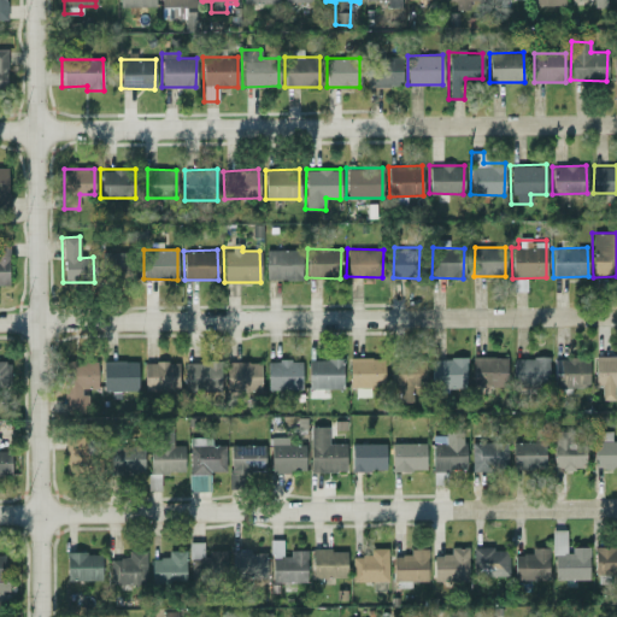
[(301,250),(265,250),(265,280),(300,280),(301,250)]
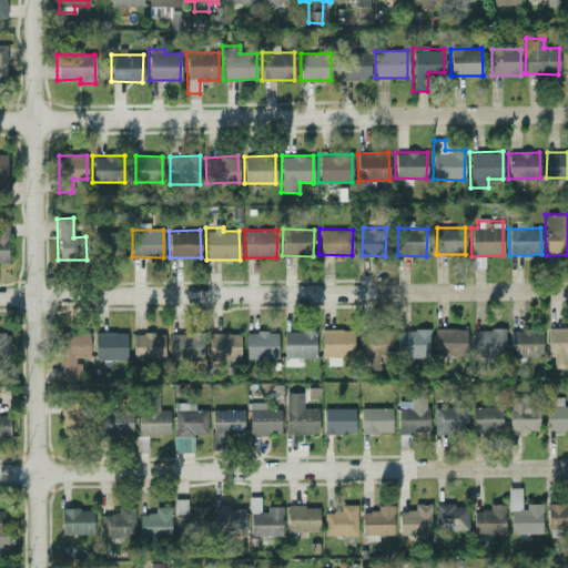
[(93,257),(124,256),(123,231),(93,232),(93,257)]
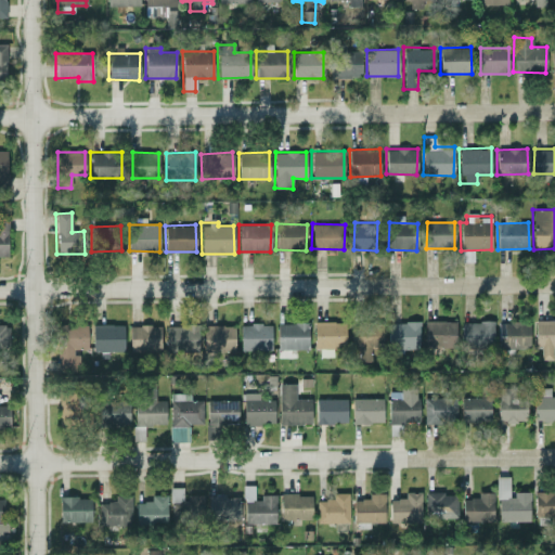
[(371,361),(370,348),(383,347),(382,320),(352,321),(353,362),(371,361)]
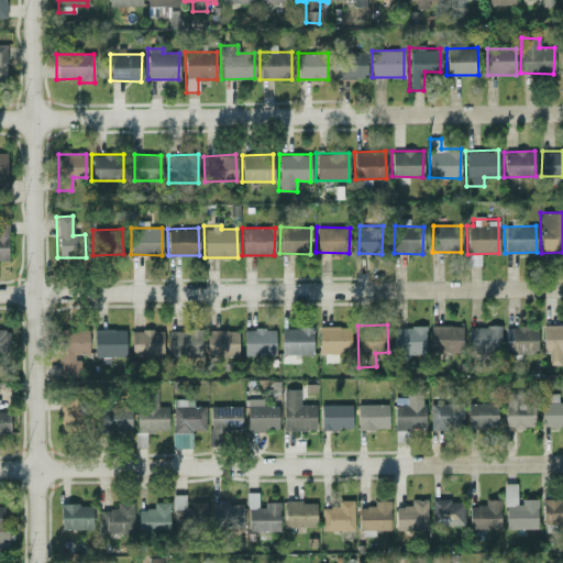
[(562,324),(544,324),(543,364),(560,365),(561,352),(562,352),(562,324)]
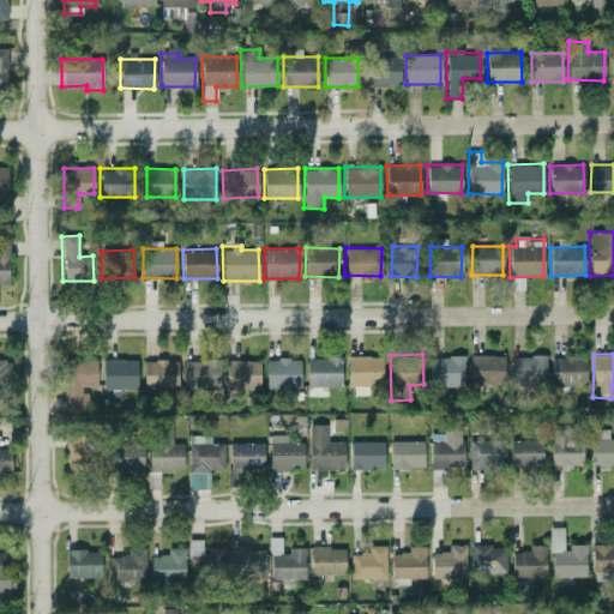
[(380,385),(381,356),(348,355),(348,384),(380,385)]
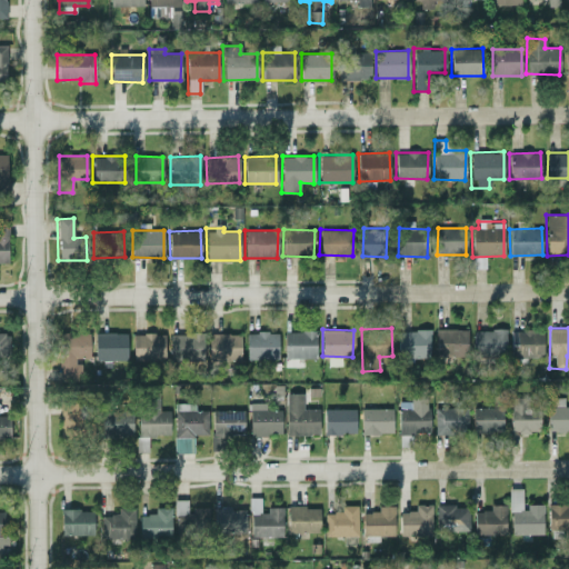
[(467,329),(436,329),(436,356),(467,356),(467,329)]
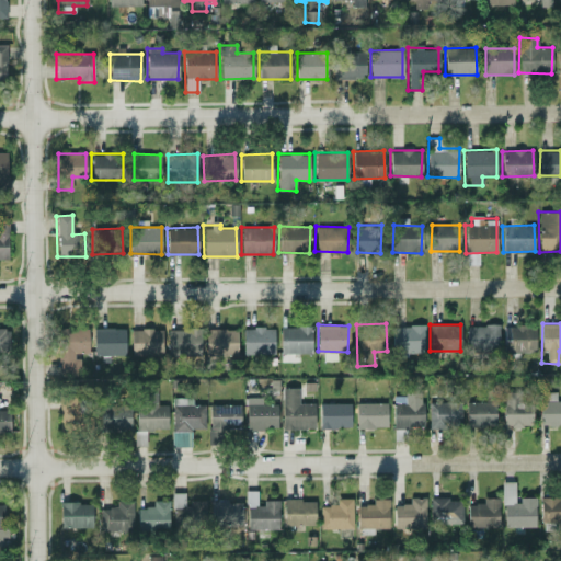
[(466,324),(466,350),(499,350),(499,325),(466,324)]
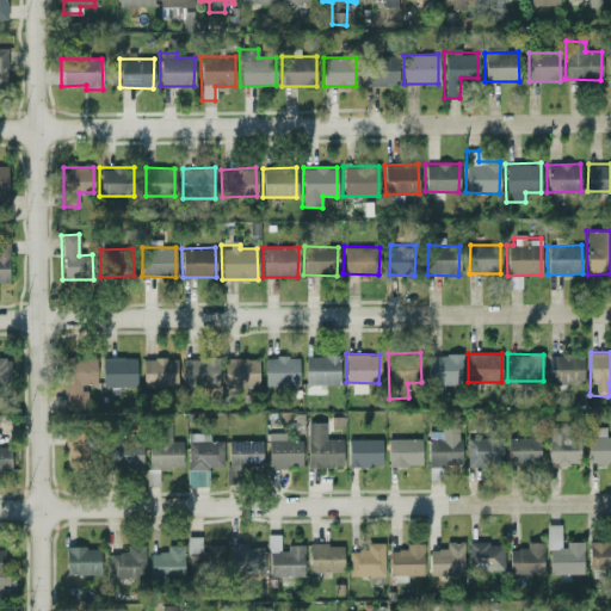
[(306,386),(339,383),(338,355),(304,356),(306,386)]
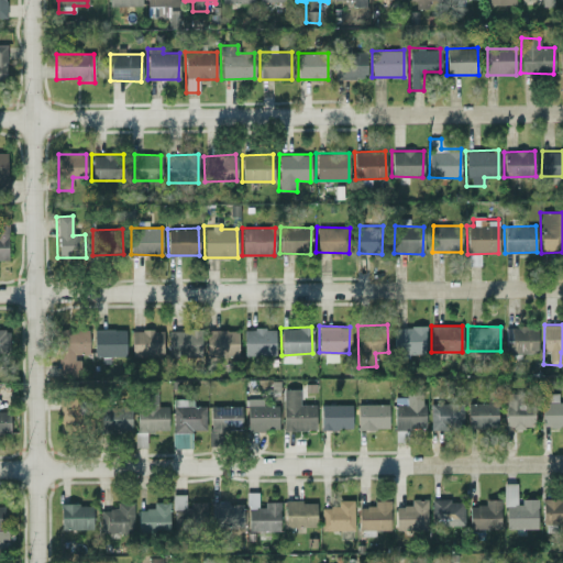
[(393,327),(393,353),(424,353),(424,327),(393,327)]
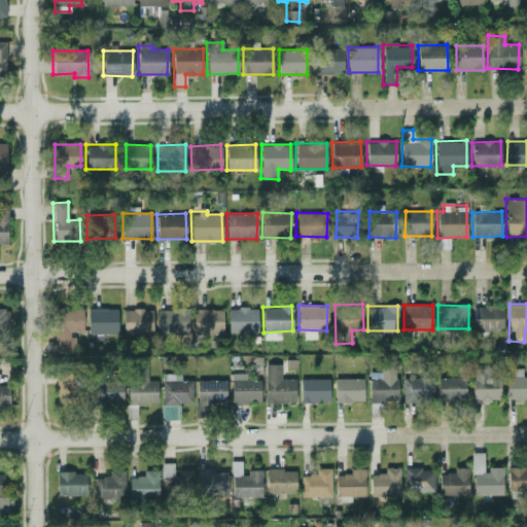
[(503,306),(473,306),(472,329),(502,330),(503,306)]
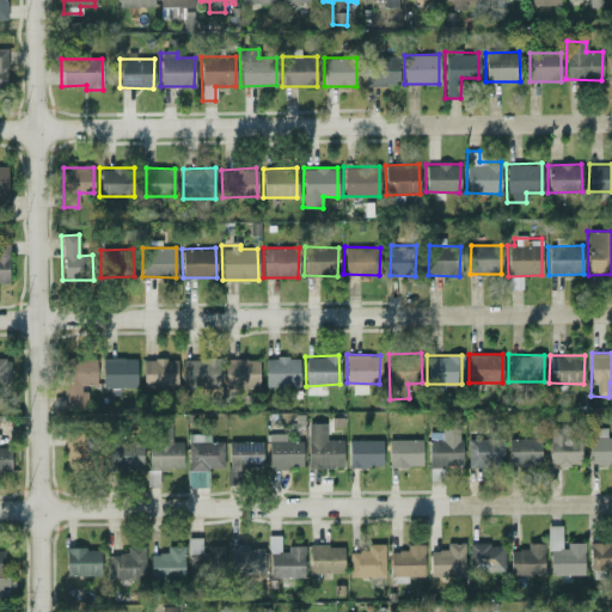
[(10,359),(0,357),(0,383),(8,384),(10,359)]
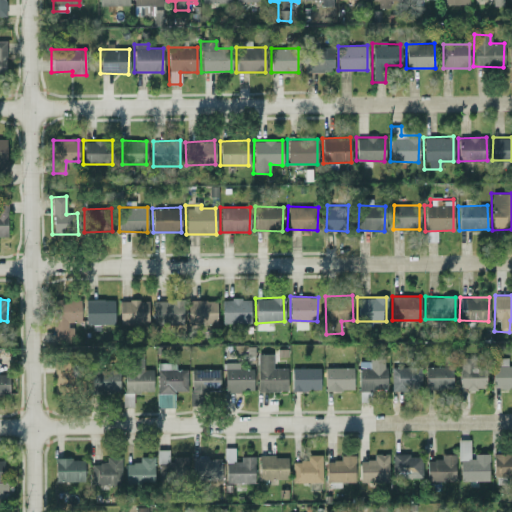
[(80,324),(80,300),(54,299),(53,342),(72,342),(73,323),(80,324)]
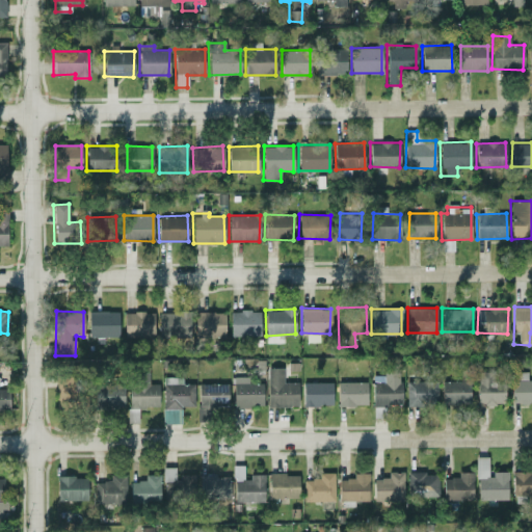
[(88,337),(118,337),(117,311),(88,312),(88,337)]
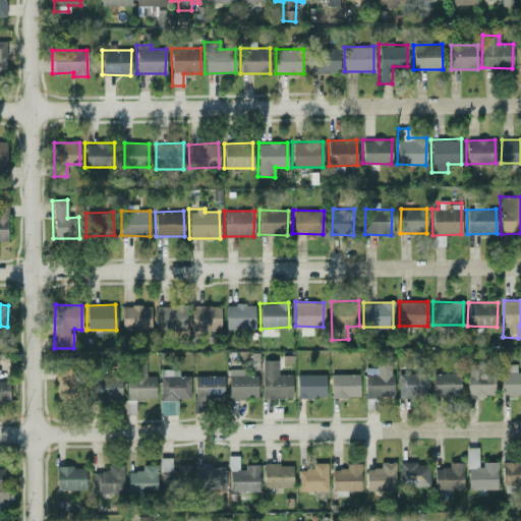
[(185,304),(155,306),(156,326),(186,324),(185,304)]
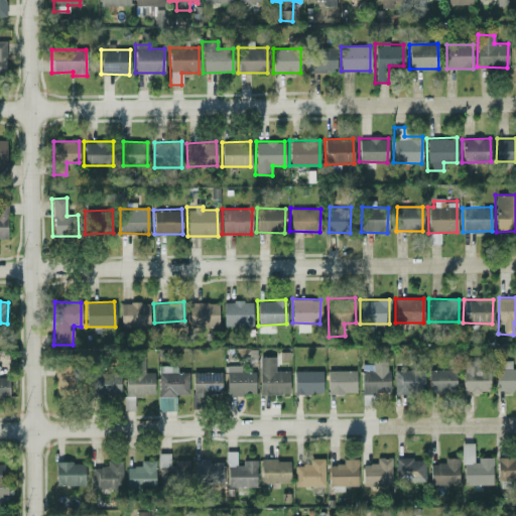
[(223,301),(223,326),(252,326),(251,301),(223,301)]
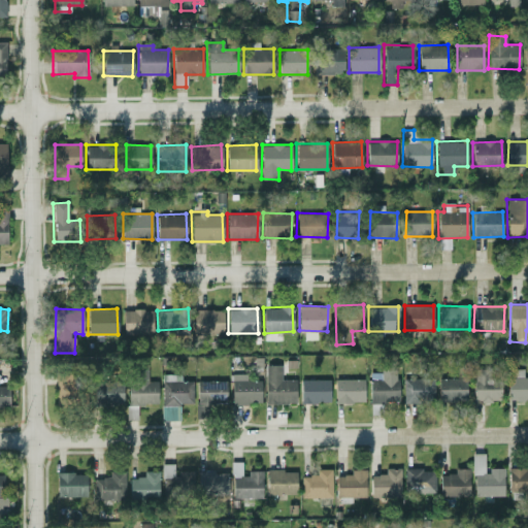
[(123,310),(123,334),(153,334),(152,309),(123,310)]
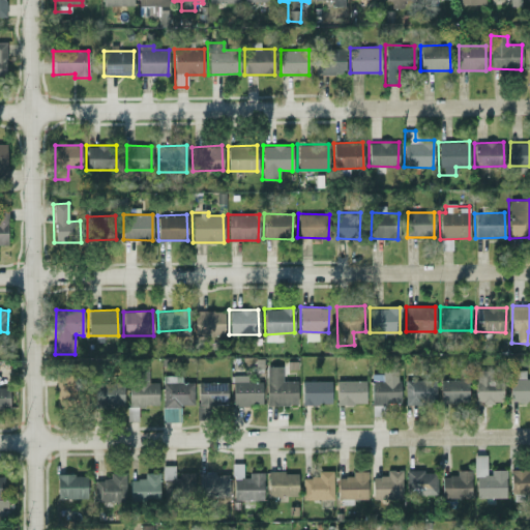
[(224,311),(195,312),(195,336),(224,335),(224,311)]
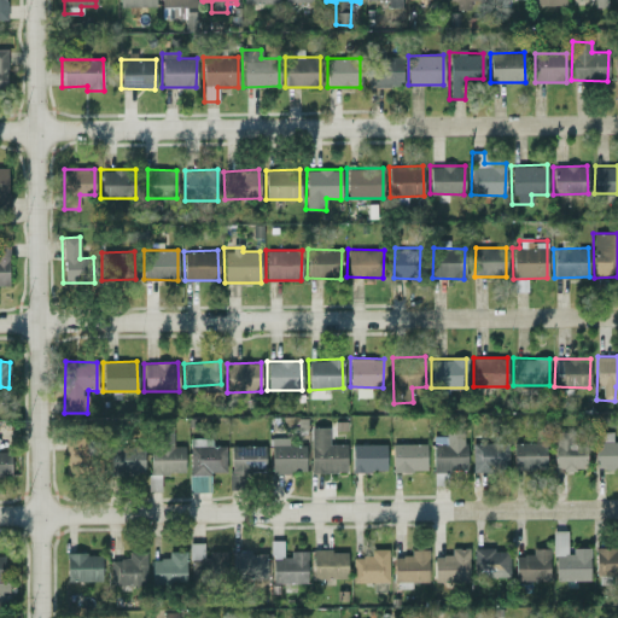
[(347,472),(345,443),(328,444),(328,426),(310,426),(310,472),(347,472)]
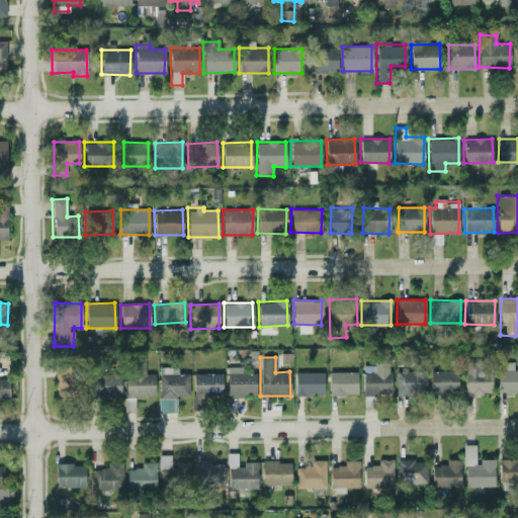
[(125,373),(125,398),(155,397),(154,373),(145,373),(144,358),(132,358),(133,373),(125,373)]
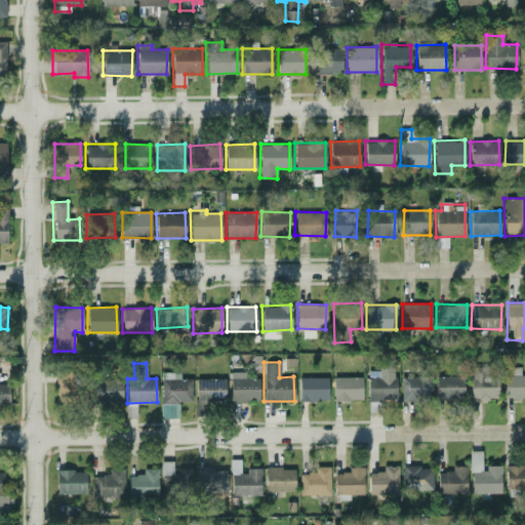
[(505,398),(524,398),(524,374),(520,374),(520,367),(506,366),(505,398)]
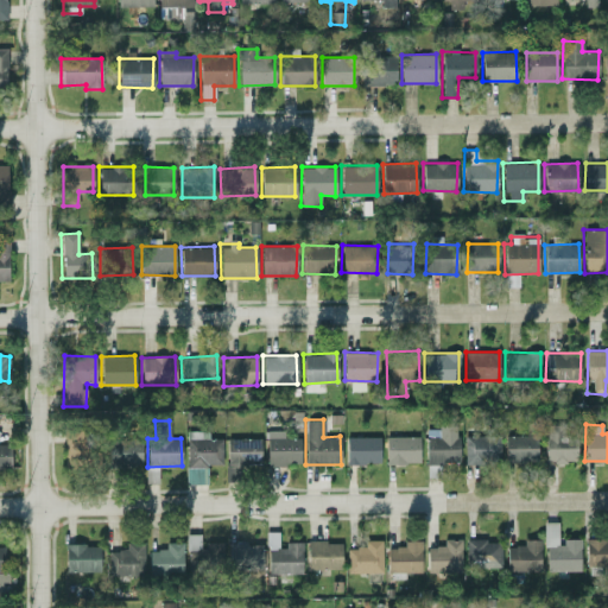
[(457,426),(425,426),(426,476),(437,476),(437,463),(458,463),(457,426)]
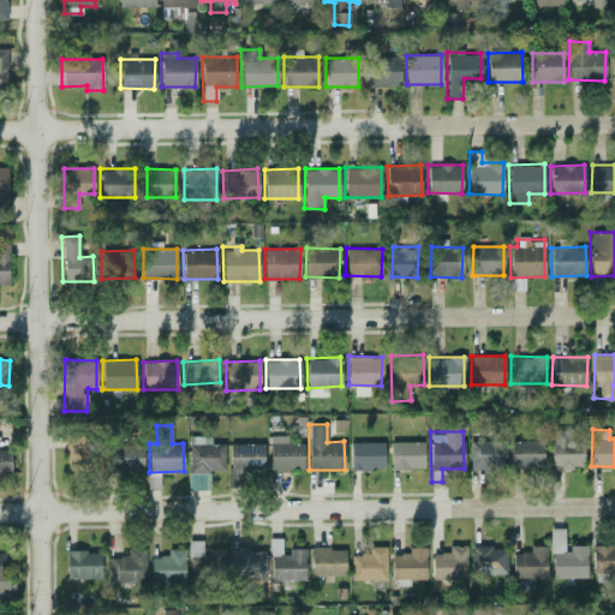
[(95,464),(96,436),(69,435),(67,463),(95,464)]
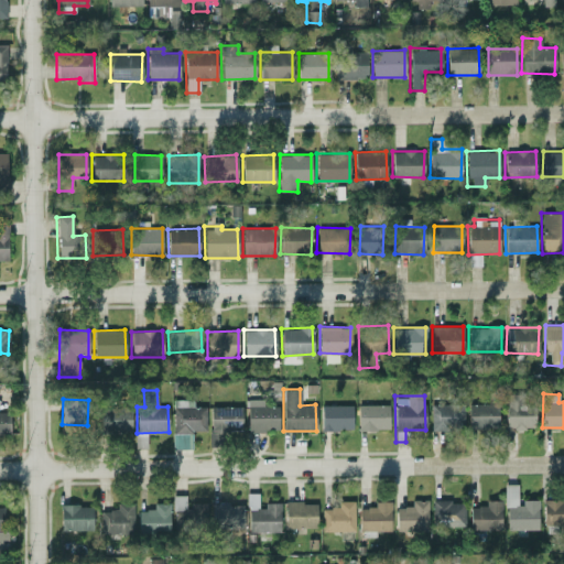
[(279,430),(278,405),(263,407),(263,399),(247,399),(247,430),(279,430)]
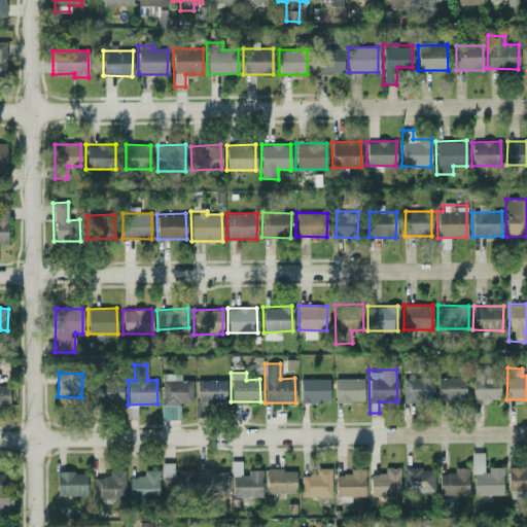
[(191,380),(180,380),(180,374),(161,374),(162,405),(192,403),(191,380)]
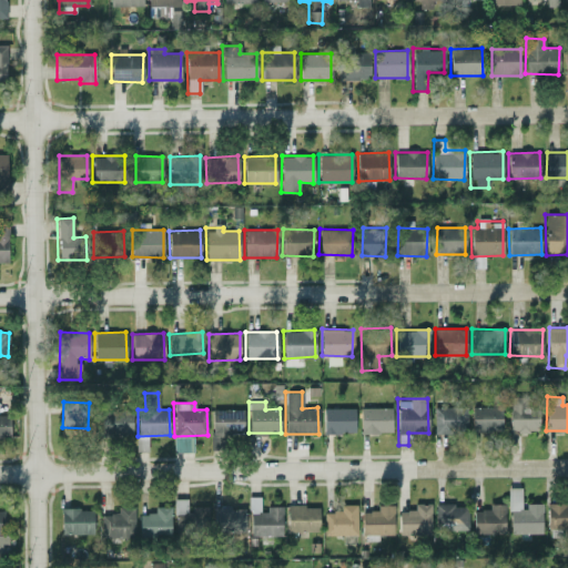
[(509,432),(538,433),(538,405),(509,405),(509,432)]
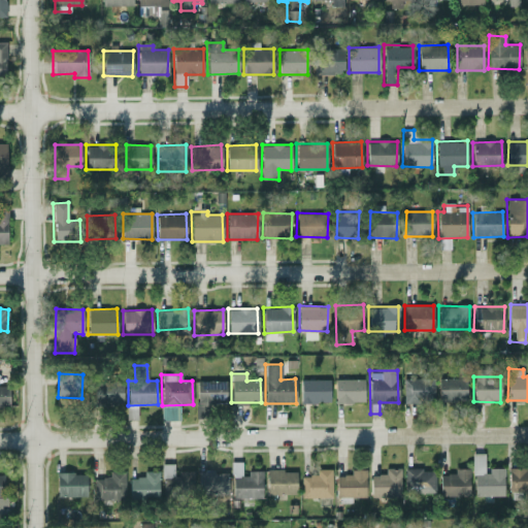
[(403,378),(403,403),(433,402),(433,377),(403,378)]
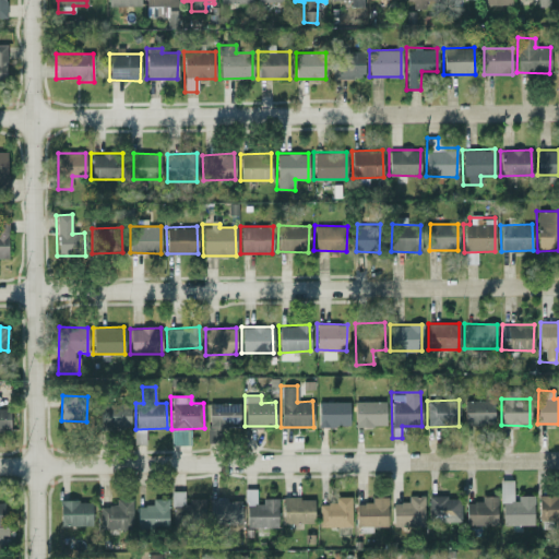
[(464,401),(464,424),(494,424),(494,400),(464,401)]
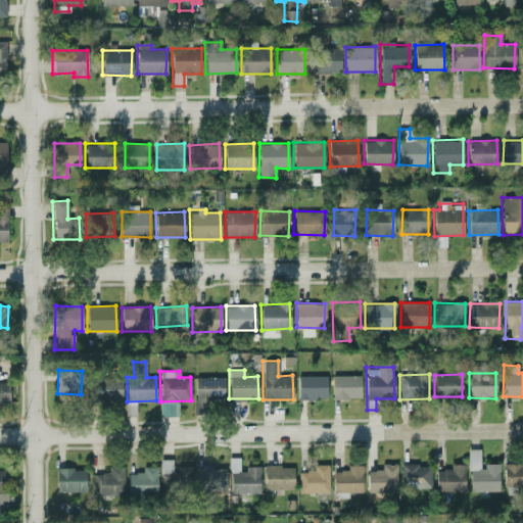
[(326,375),(297,376),(297,398),(327,398),(326,375)]
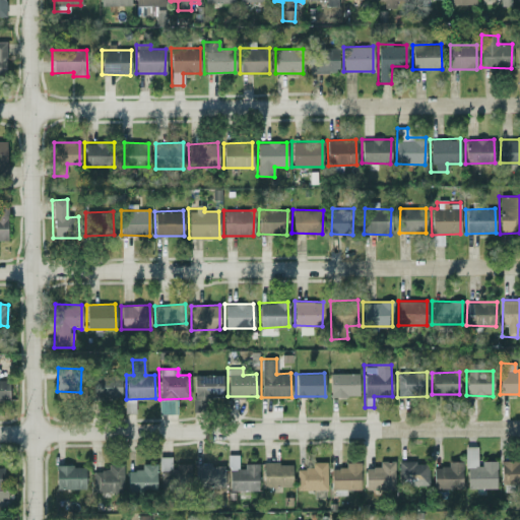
[(329,374),(329,396),(359,396),(359,373),(329,374)]
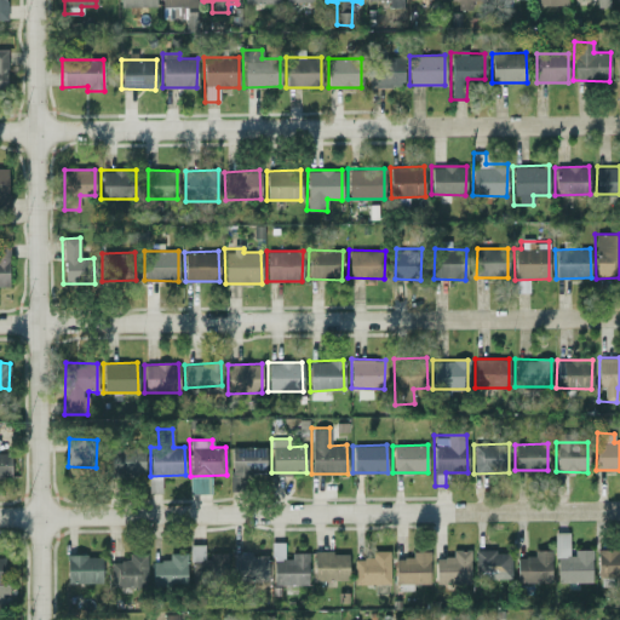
[(112,472),(144,471),(143,446),(110,447),(112,472)]
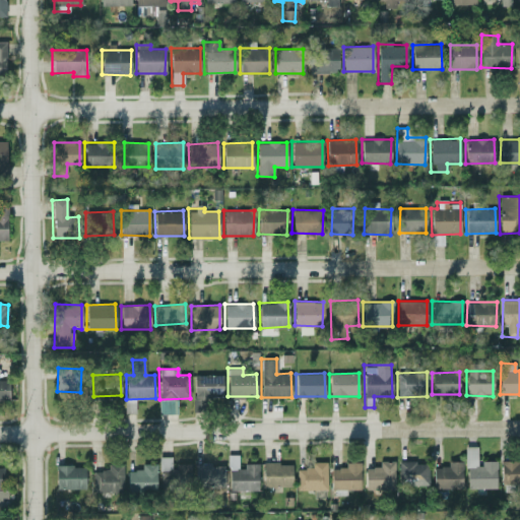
[(222,375),(193,375),(194,404),(199,404),(199,397),(222,396),(222,375)]
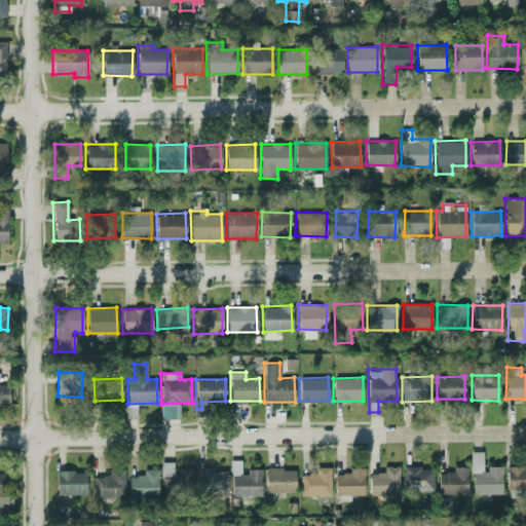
[(0,405),(9,405),(8,384),(0,384),(0,405)]
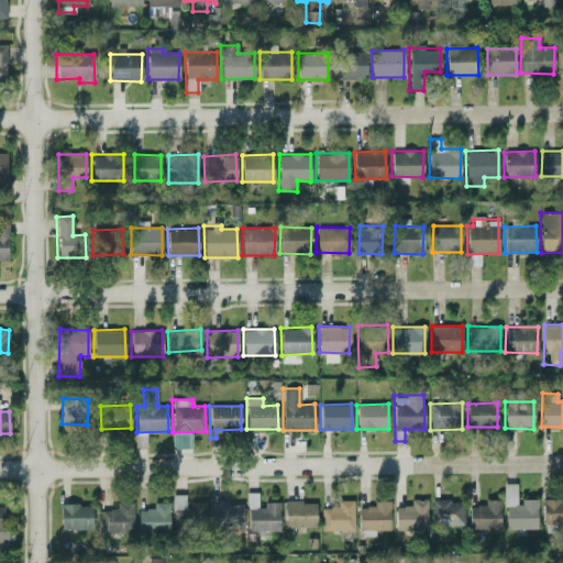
[(537,528),(537,498),(517,499),(517,483),(504,484),(505,529),(537,528)]
